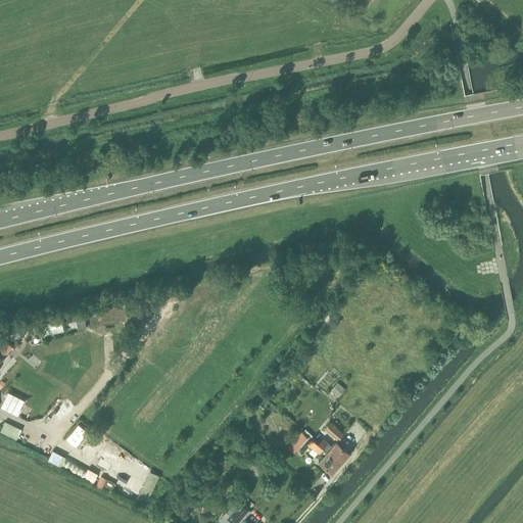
[(83,311),(66,315),(67,322),(76,320),(78,330),(86,328),(83,311)]
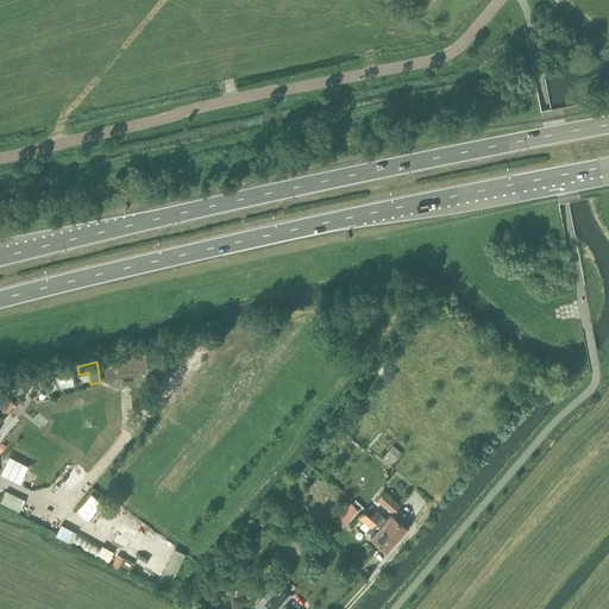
[(37,374),(8,380),(11,389),(19,388),(20,393),(30,391),(29,385),(39,383),(37,374)]
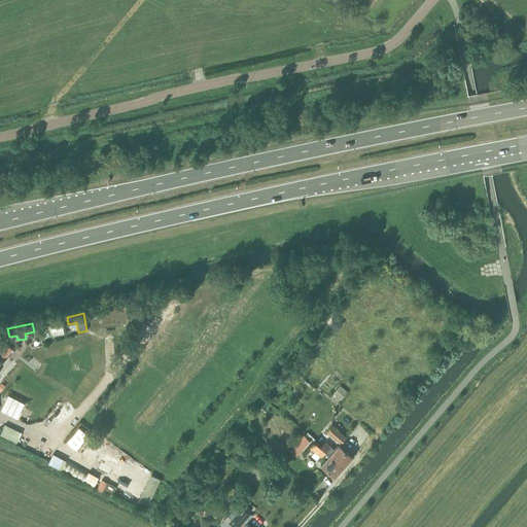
[(0,342),(0,367),(4,362),(3,361),(13,349),(7,344),(5,347),(0,342)]
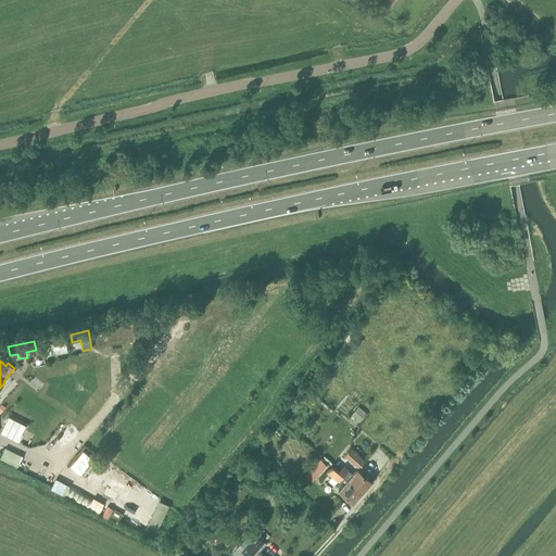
[(352,415),(361,421),(365,415),(357,408),(352,415)]
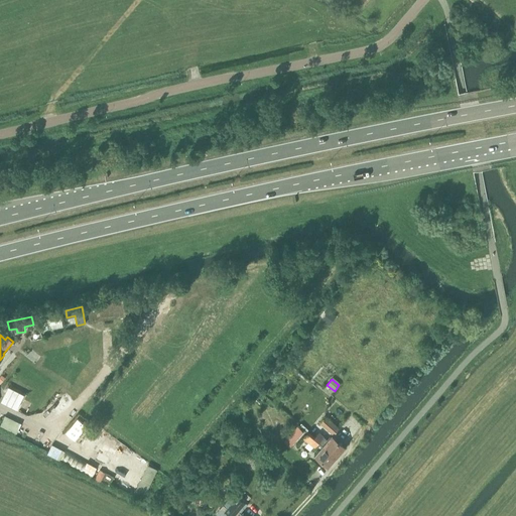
[(8,386),(1,401),(17,409),(24,395),(8,386)]
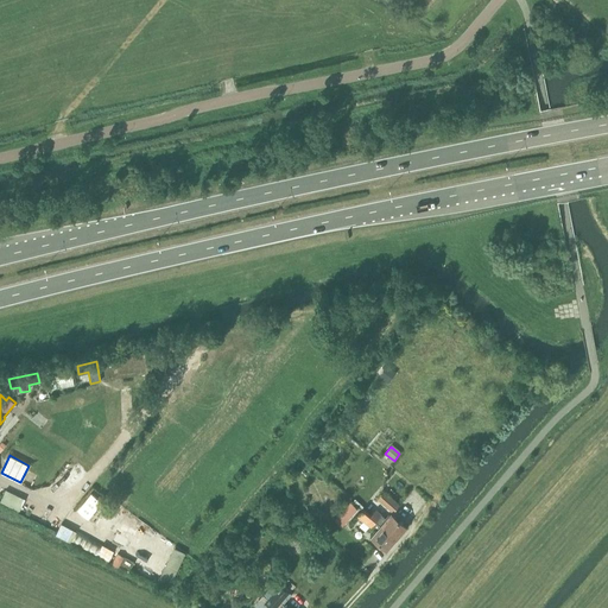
[(26,499),(6,489),(0,501),(20,511),(26,499)]
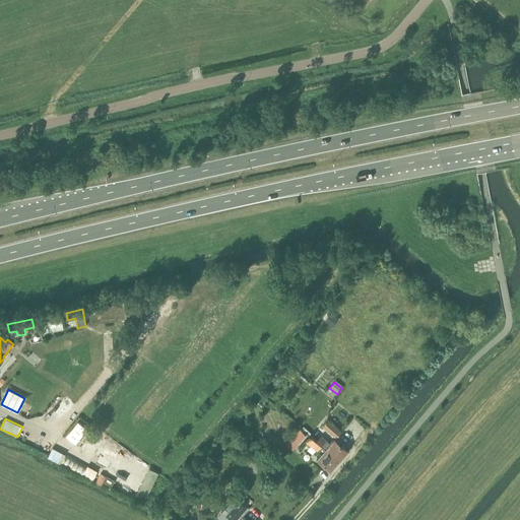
[(78,423),(67,437),(76,445),(88,430),(78,423)]
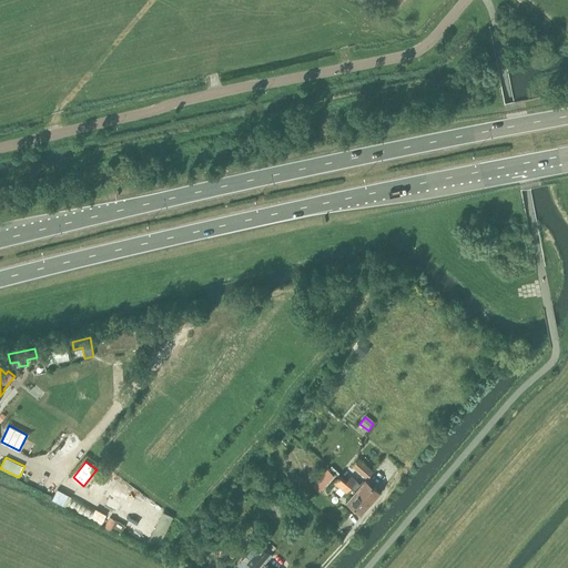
[(333,473),(327,468),(313,485),(320,489),(333,473)]
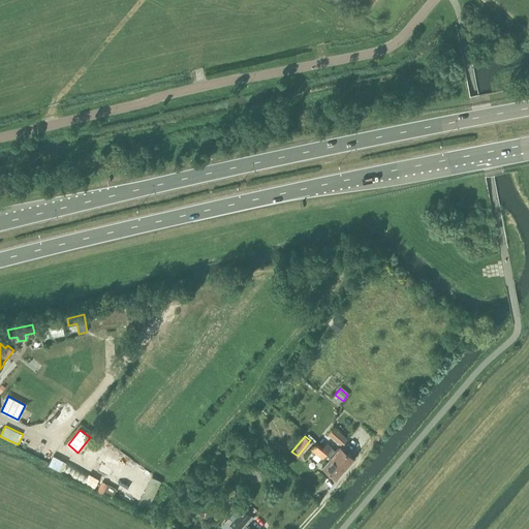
[(345,467),(322,448),(317,443),(312,448),(329,462),(324,467),(337,477),(345,467)]
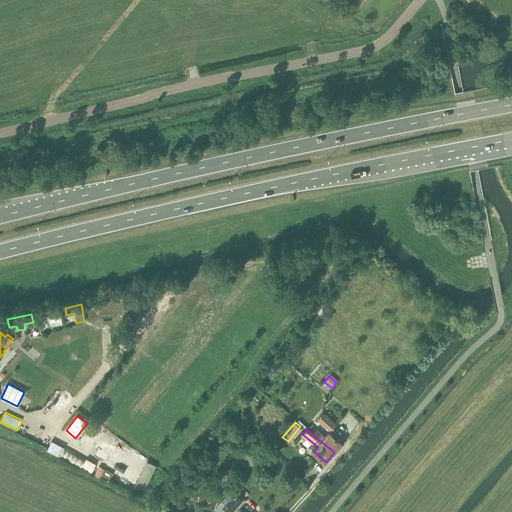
[(312,434),(334,452),(342,443),(330,432),(326,437),(317,429),(312,434)]
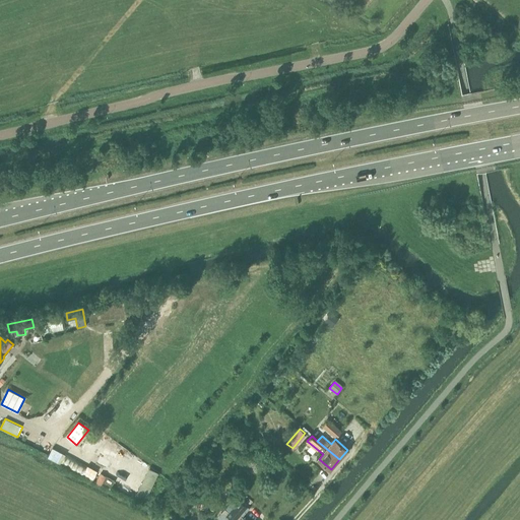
[(207,475),(200,470),(196,475),(202,481),(207,475)]
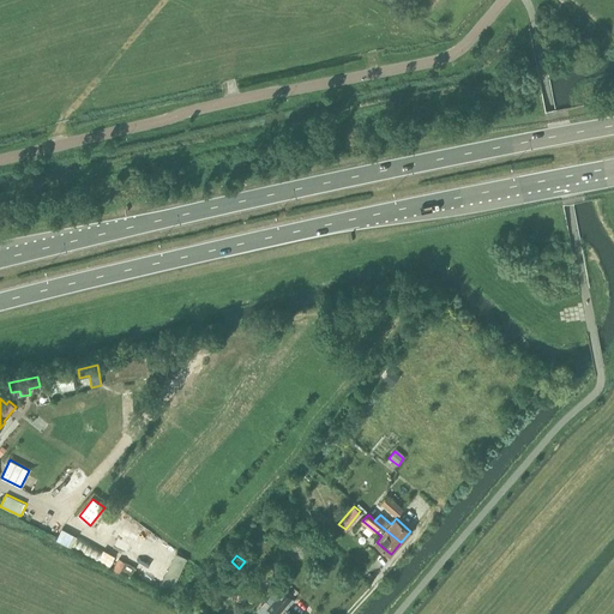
[(134,567),(119,559),(114,569),(120,572),(121,571),(130,576),(134,567)]
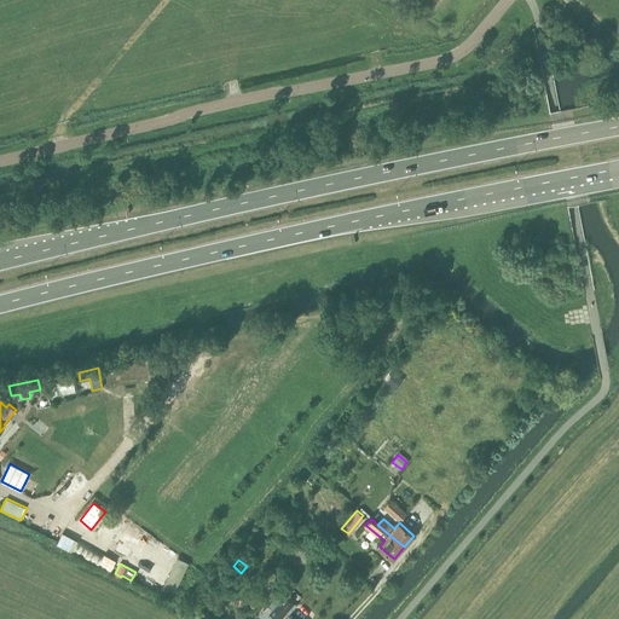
[(270,614),(275,618),(294,618),(291,615),(290,618),(285,614),(294,603),(285,596),(270,614)]
